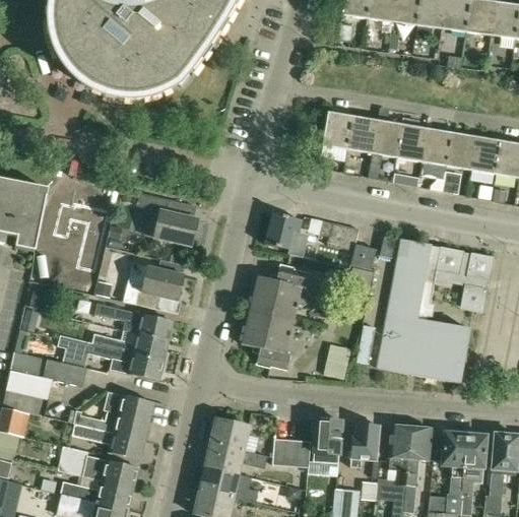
[(50,0),(49,5),(48,8),(48,14),(48,19),(48,25),(48,28),(49,34),(51,40),(51,43),(52,45),(54,51),(56,53),(58,58),(60,61),(63,65),(66,70),(70,74),(74,78),(79,82),(81,83),(86,86),(91,89),(96,91),(102,94),(107,95),(113,98),(118,98),(121,99),(127,99),(132,99),(138,99),(141,98),(146,97),(149,95),(154,94),(160,92),(166,90),(171,87),(173,85),(178,82),(182,85),(191,74),(192,75),(210,50),(229,20),(223,17),(230,6),(235,9),(239,0),(50,0)]
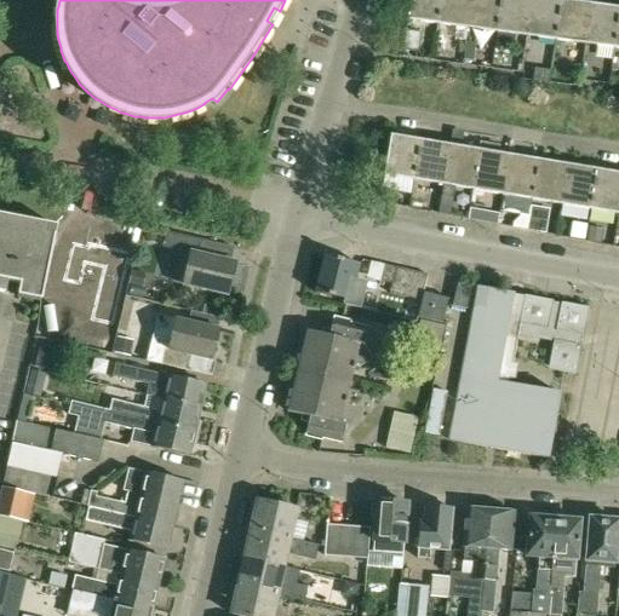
[(411,0),(408,18),(439,22),(441,0),(411,0)]
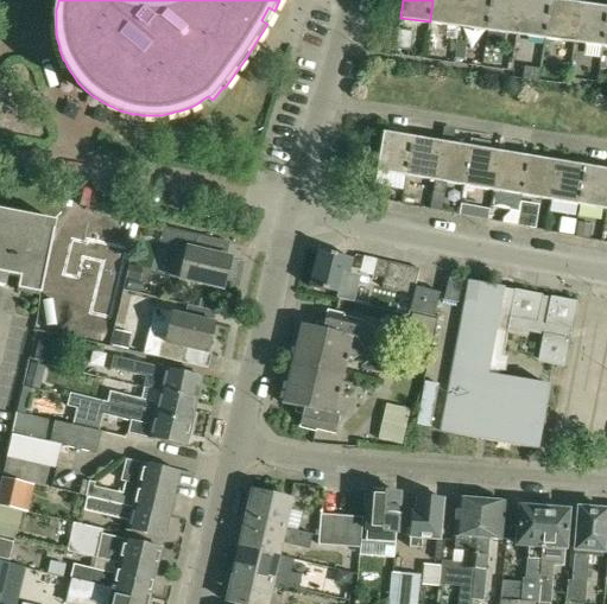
[(432,0),(430,21),(459,25),(462,0),(432,0)]
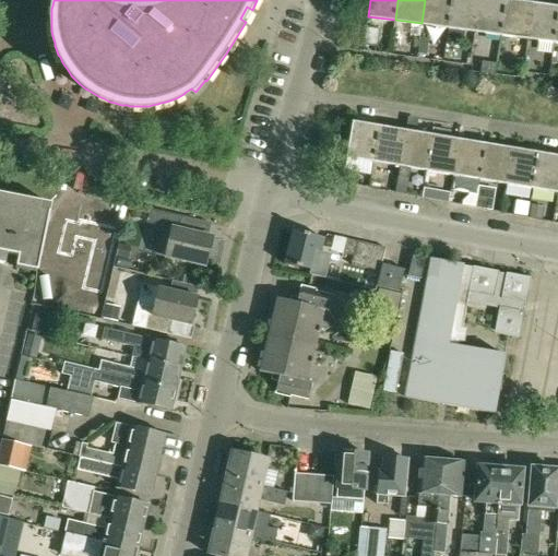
[(425,0),(422,23),(448,26),(452,0),(425,0)]
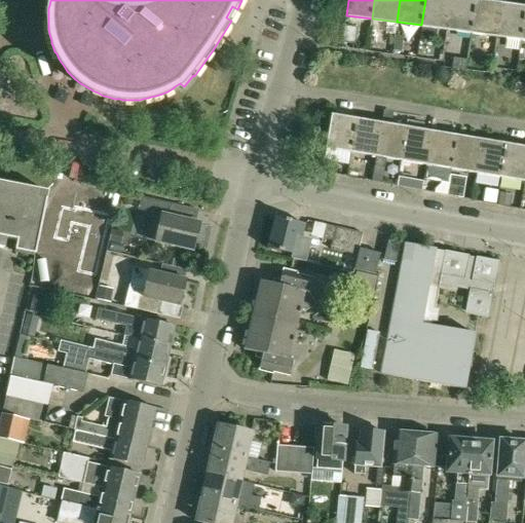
[(425,0),(421,25),(447,29),(450,0),(425,0)]
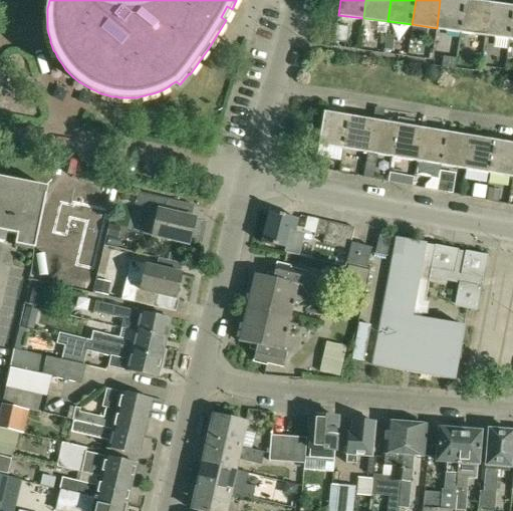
[(440,0),(437,28),(461,31),(466,0),(440,0)]
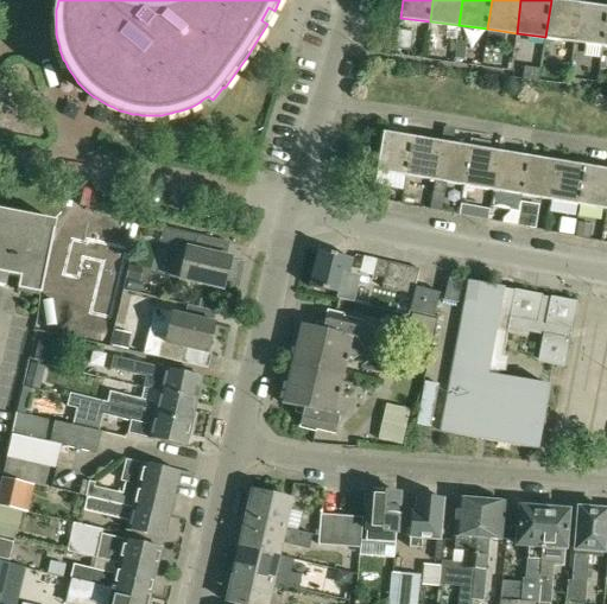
[(545,37),(575,40),(580,1),(570,0),(551,0),(545,37)]
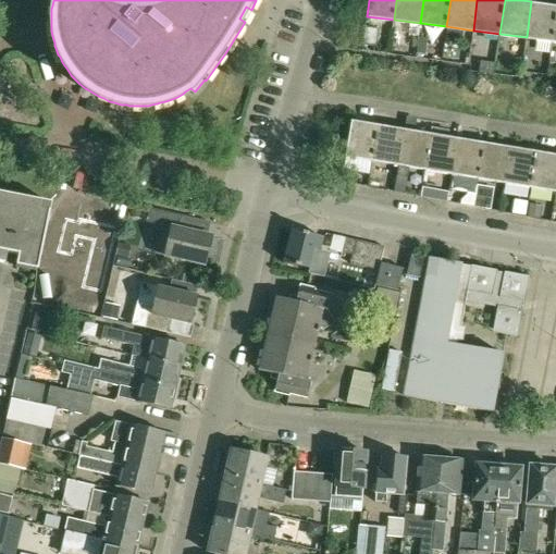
[(555,4),(531,1),(527,37),(553,40),(555,17),(555,4)]
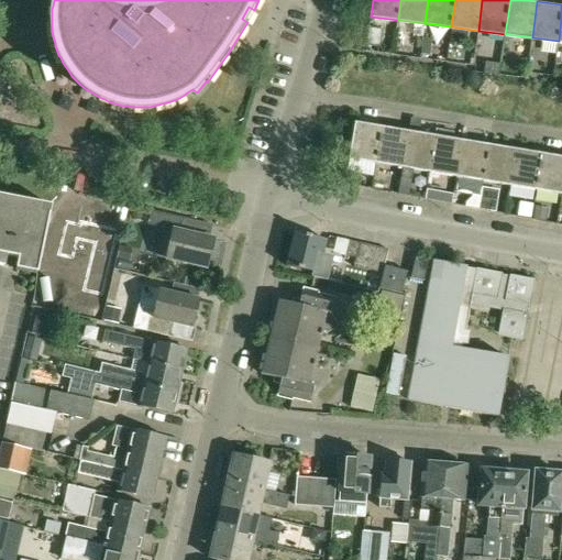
[(499,74),(499,67),(500,62),(486,59),(484,72),(499,74)]
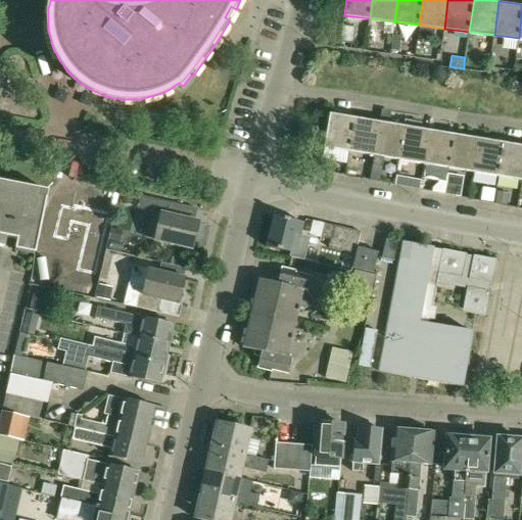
[(329,111),(324,145),(348,149),(353,116),(329,111)]
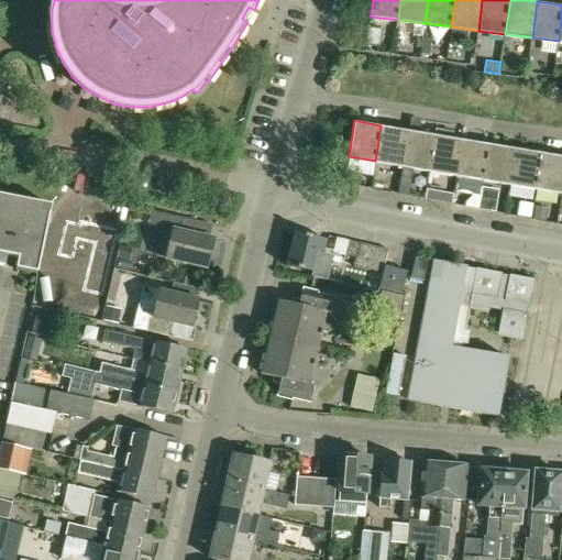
[(407,130),(381,125),(375,161),(401,165),(407,130)]
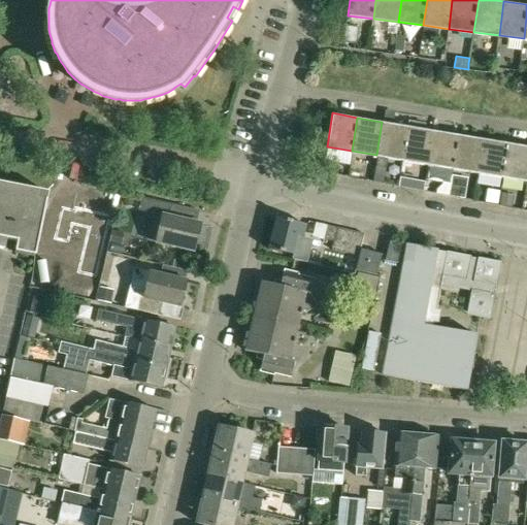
[(406,126),(401,159),(426,163),(431,130),(423,128),(424,122),(407,120),(406,126)]
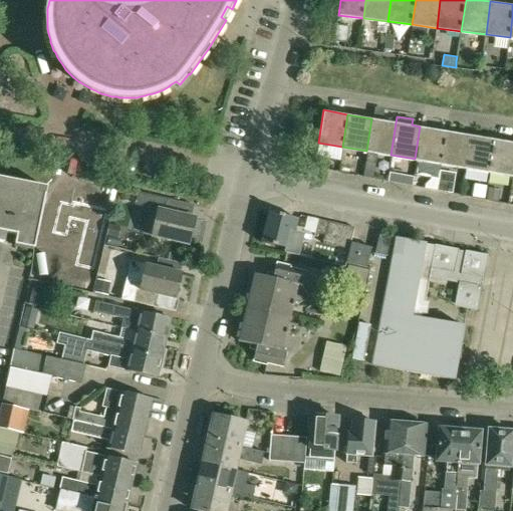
[(371,118),(366,151),(364,161),(375,163),(377,153),(391,155),(396,122),(381,119),(371,118)]
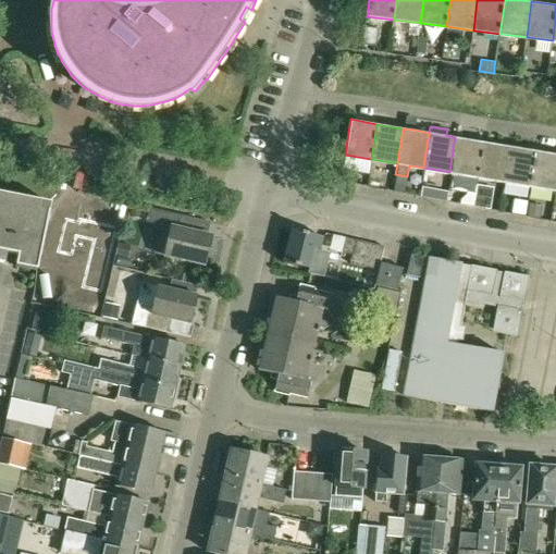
[(449,172),(447,187),(473,192),(476,176),(482,142),(457,137),(455,137),(449,172)]
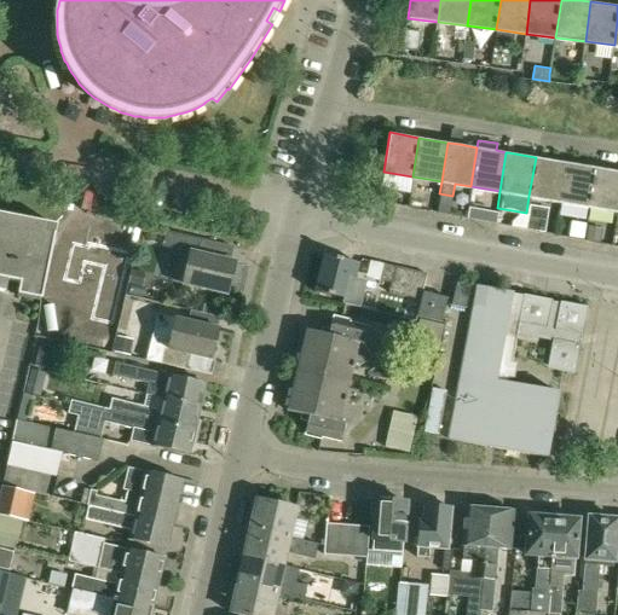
[(529,196),(558,201),(565,162),(536,157),(529,196)]
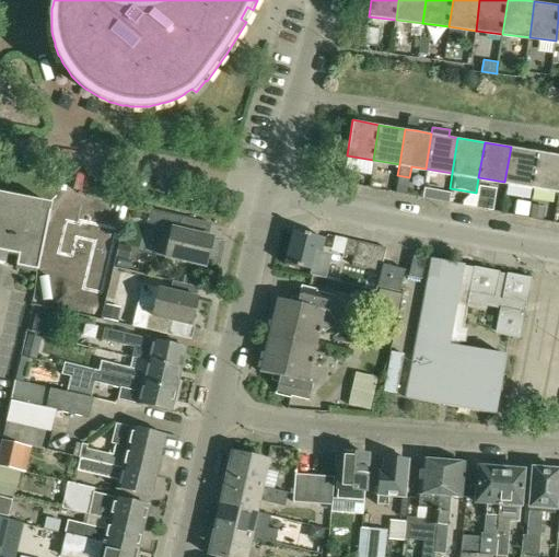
[(537,151),(511,147),(504,182),(532,187),(537,151)]
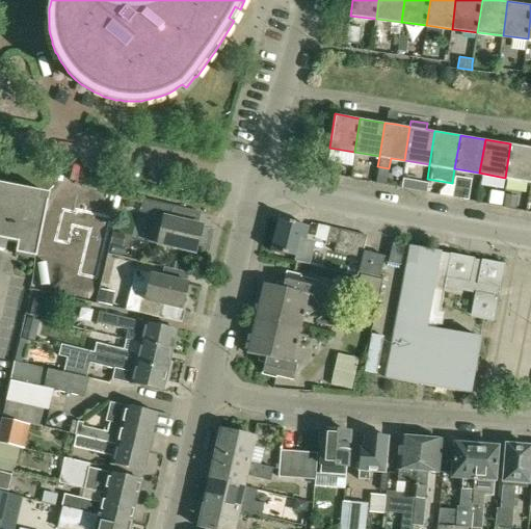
[(505,178),(530,182),(530,147),(510,143),(505,178)]
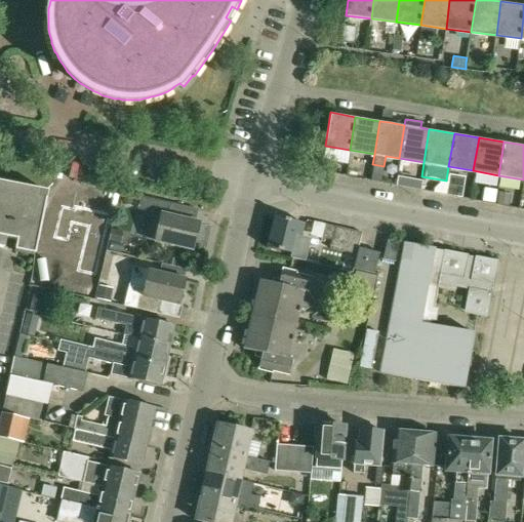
[(399,174),(397,183),(421,188),(422,178),(399,174)]
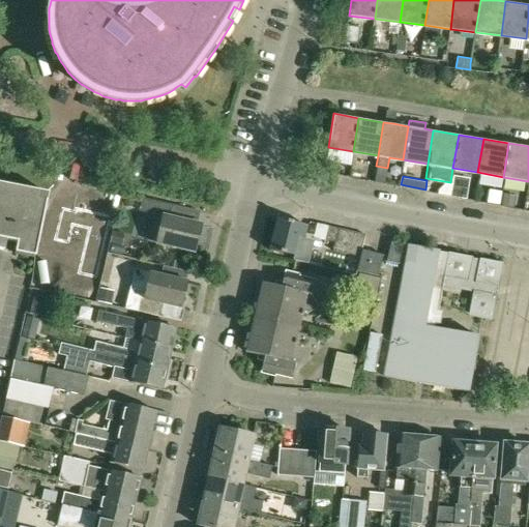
[(0,236),(17,240),(15,252),(35,256),(46,203),(47,204),(50,192),(0,181),(0,236)]
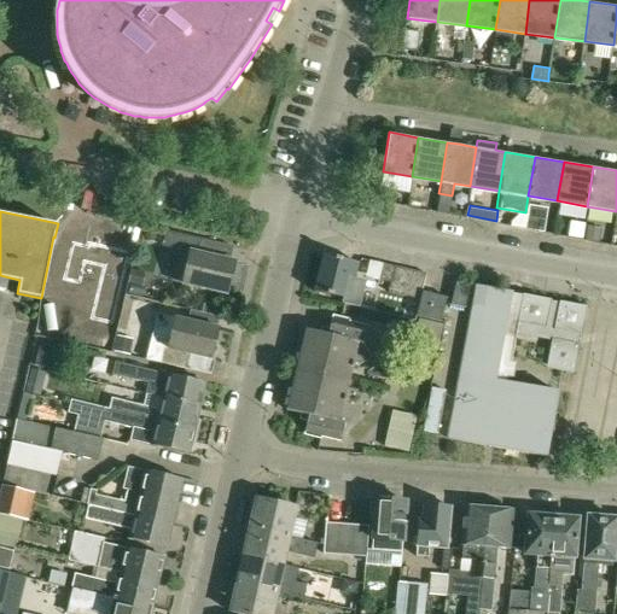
[(525,216),(523,226),(536,229),(539,218),(525,216)]
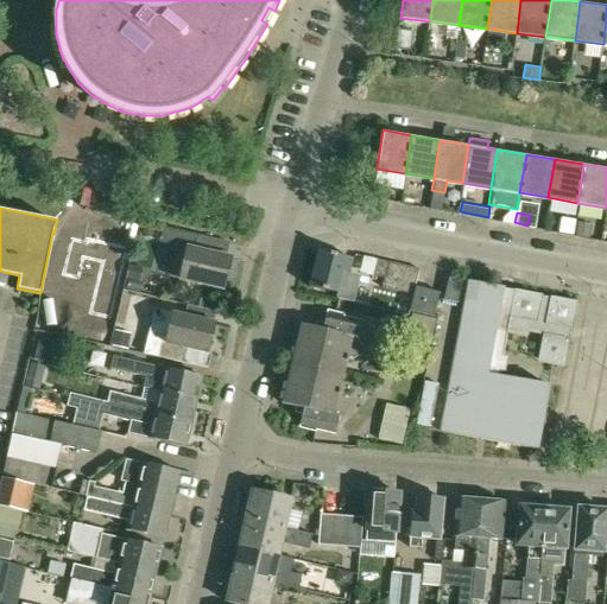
[(560,230),(574,233),(576,218),(562,215),(560,230)]
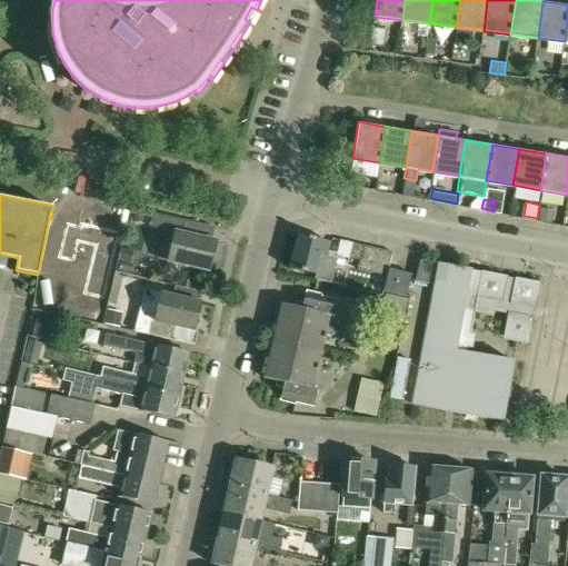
[(551,220),(554,207),(541,205),(539,218),(551,220)]
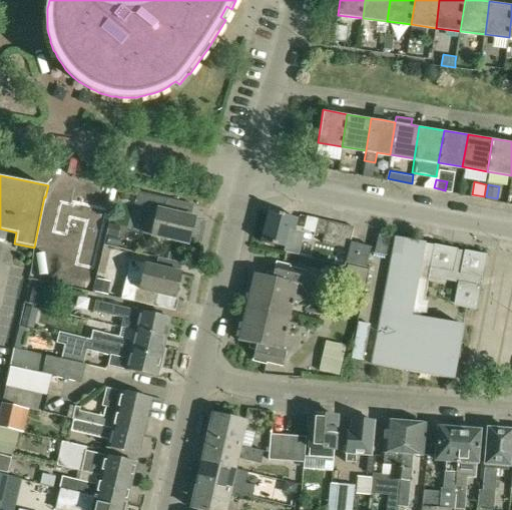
[(167,195),(138,188),(135,201),(147,204),(141,230),(151,232),(188,240),(194,215),(164,208),(167,195)]
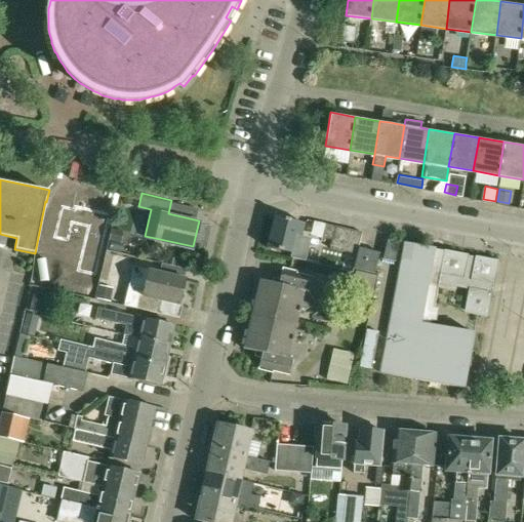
[(124,194),(123,202),(131,203),(133,195),(124,194)]
